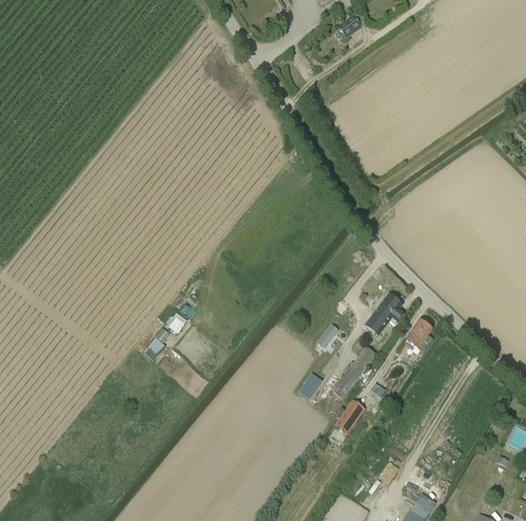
[(362,25),(368,21),(360,9),(354,14),(353,13),(337,25),(346,37),(363,26),(362,25)]
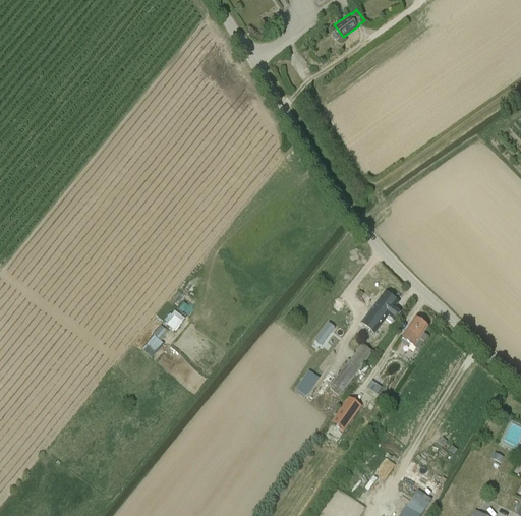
[(386,289),(373,305),(386,316),(393,321),(402,308),(395,302),(398,299),(386,289)]
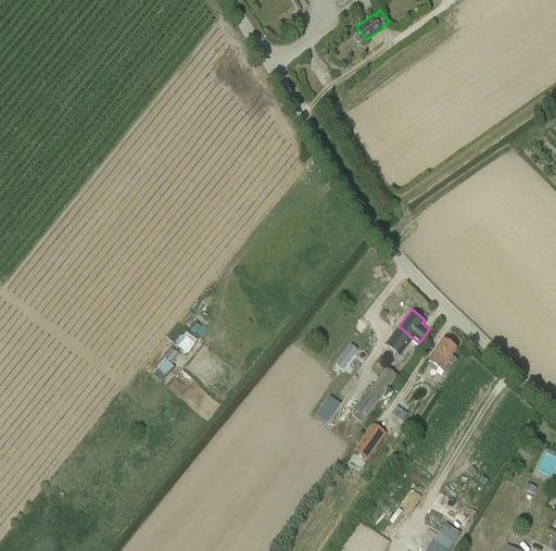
[(185,325),(175,339),(188,349),(198,335),(185,325)]
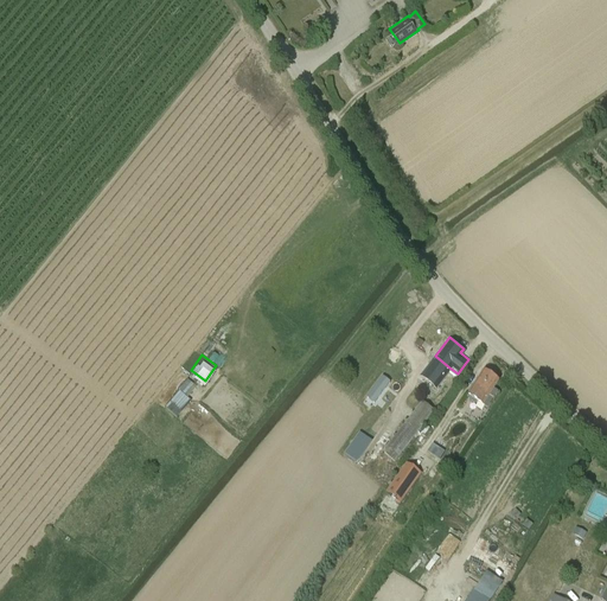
[(435,356),(422,372),(436,383),(449,368),(435,356)]
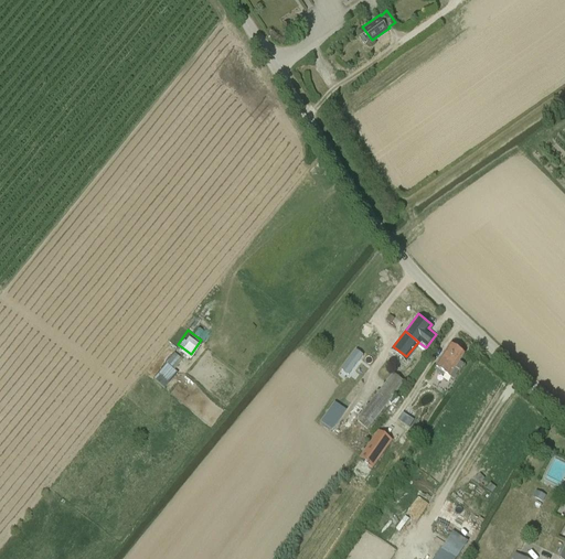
[(459,367),(464,359),(459,357),(465,350),(450,341),(434,366),(441,371),(444,368),(454,375),(459,366),(459,367)]
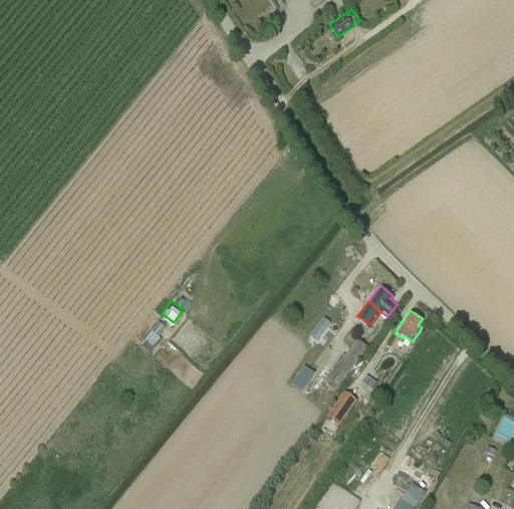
[(150,349),(163,334),(160,331),(167,323),(160,316),(140,339),(150,349)]
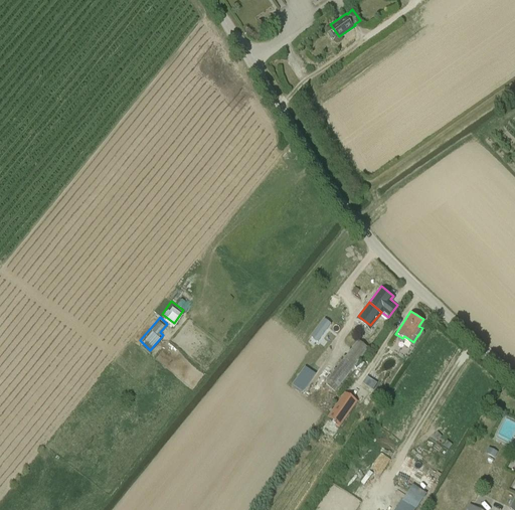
[(368,345),(358,337),(328,376),(338,384),(368,345)]
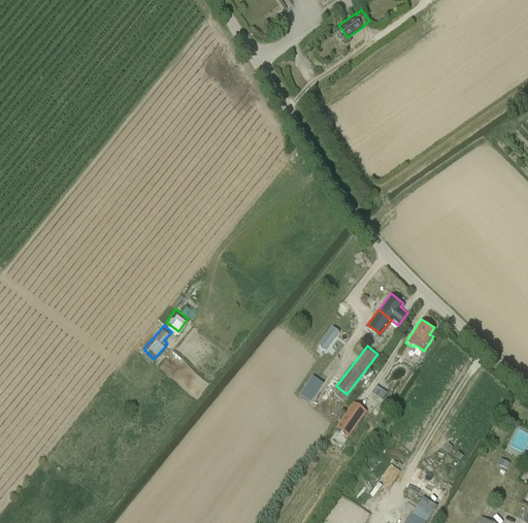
[(310,398),(324,380),(312,372),(299,391),(310,398)]
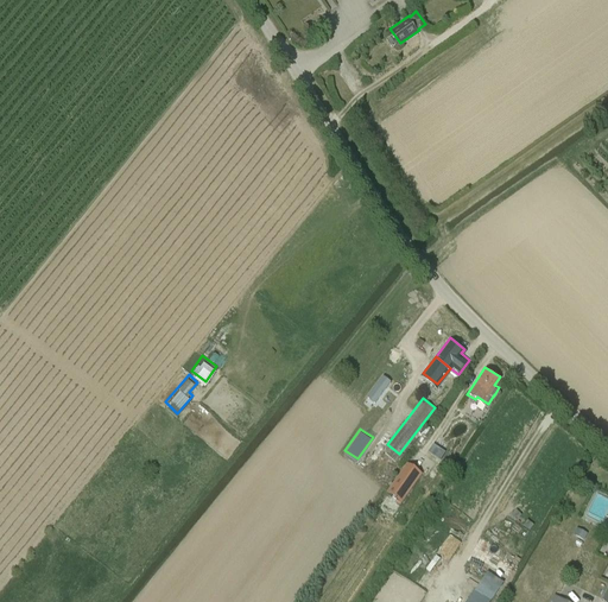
[(394,493),(401,499),(420,469),(407,460),(405,463),(387,489),(394,493)]
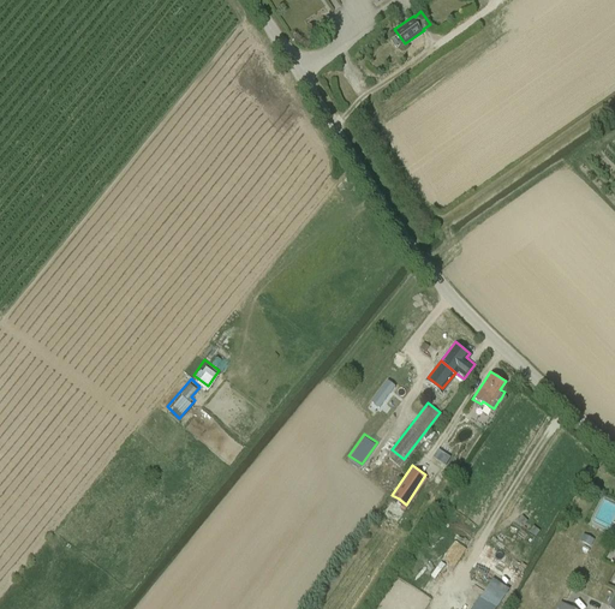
[(497,547),(493,557),(502,562),(507,551),(497,547)]
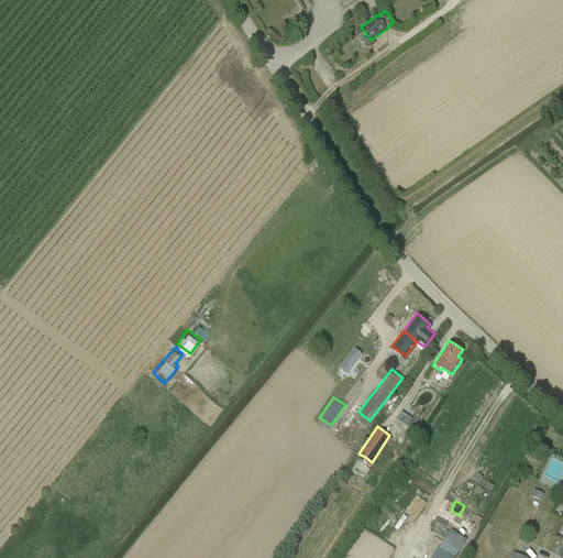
[(452,526),(441,543),(453,551),(454,553),(466,536),(452,526)]
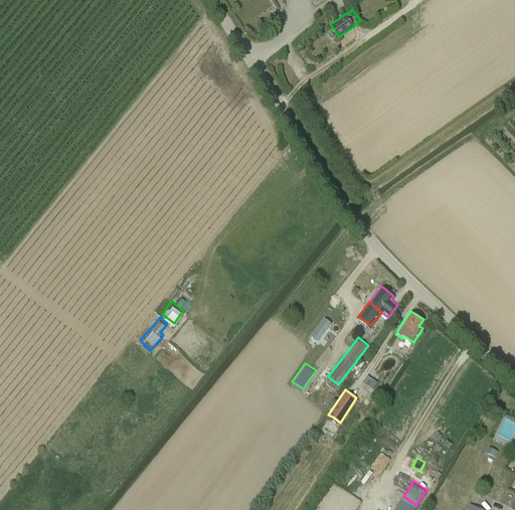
[(411,509),(415,505),(414,504),(403,496),(393,509),(411,509)]
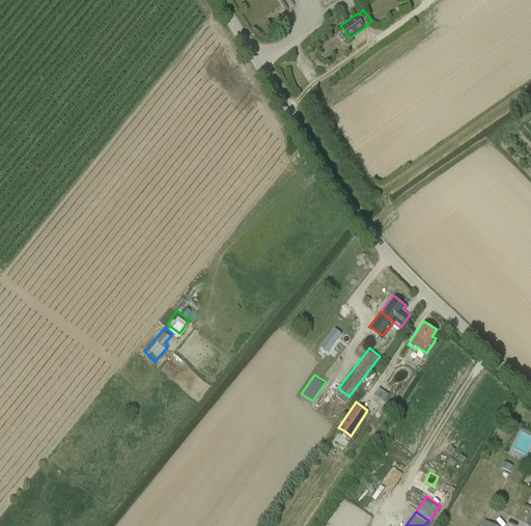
[(503,525),(484,516),(478,525),(503,525)]
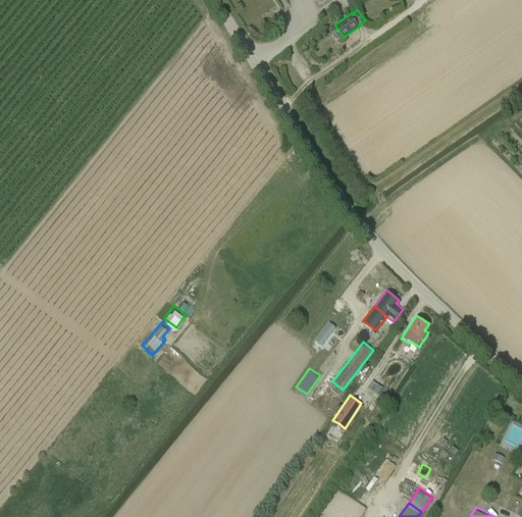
All buildings are outlined.
